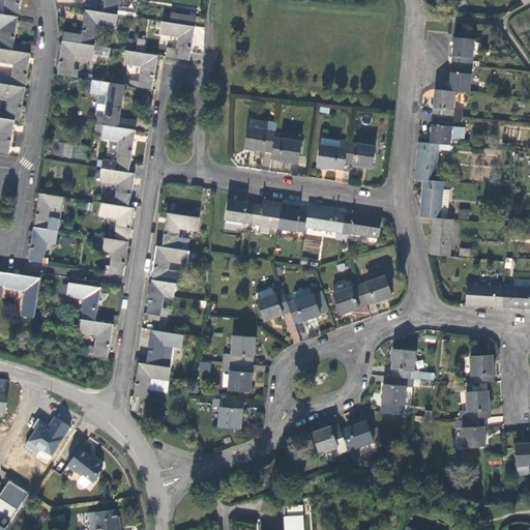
[(4,0),(3,15),(17,17),(19,0),(4,0)]
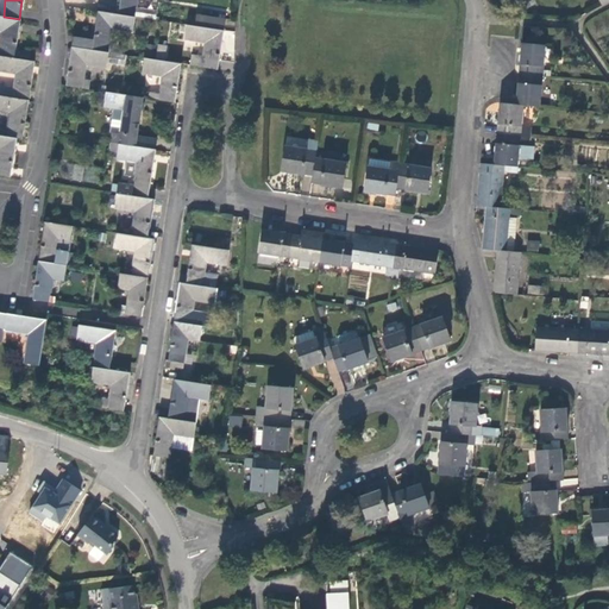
[(113,7),(112,13),(135,18),(137,8),(137,0),(120,0),(119,8),(113,7)]
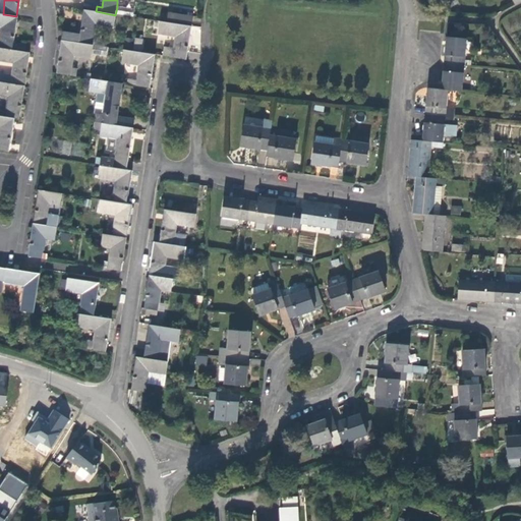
[(117,7),(115,15),(133,17),(134,10),(117,7)]
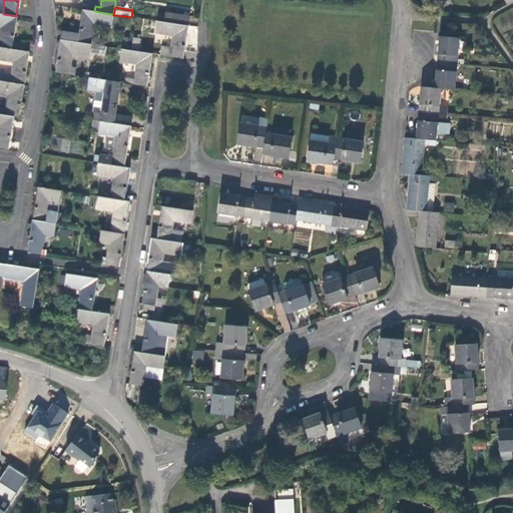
[(112,26),(113,15),(94,11),(82,10),(79,35),(62,32),(61,40),(91,44),(95,23),(112,26)]
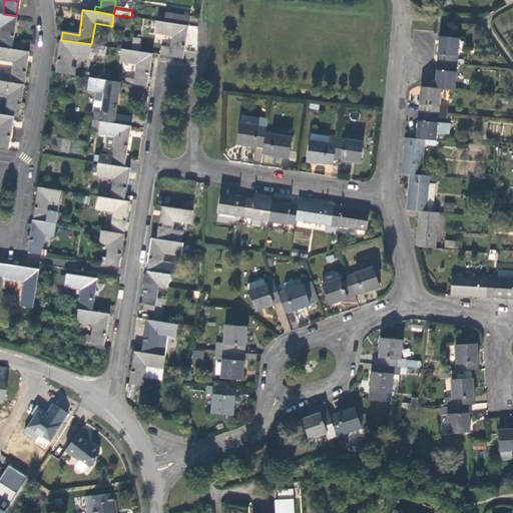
[(0,47),(11,49),(16,16),(3,14),(0,13),(0,26),(1,27),(0,31),(0,47)]
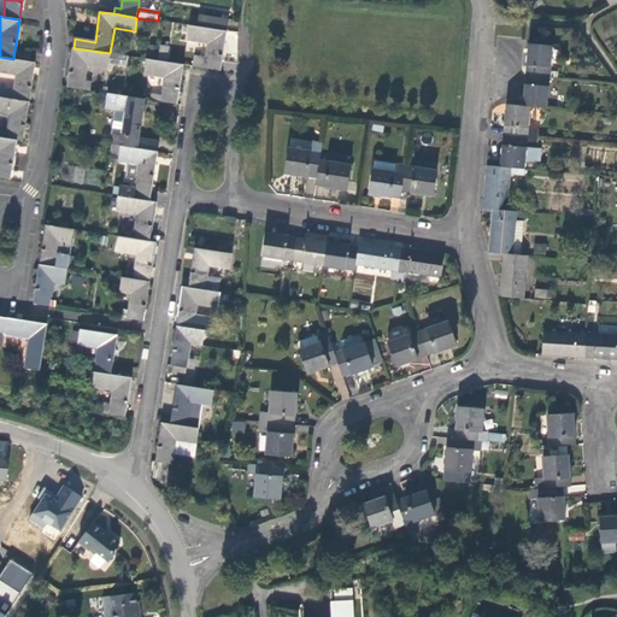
[(189,25),(227,31),(229,19),(199,16),(199,19),(191,18),(189,25)]
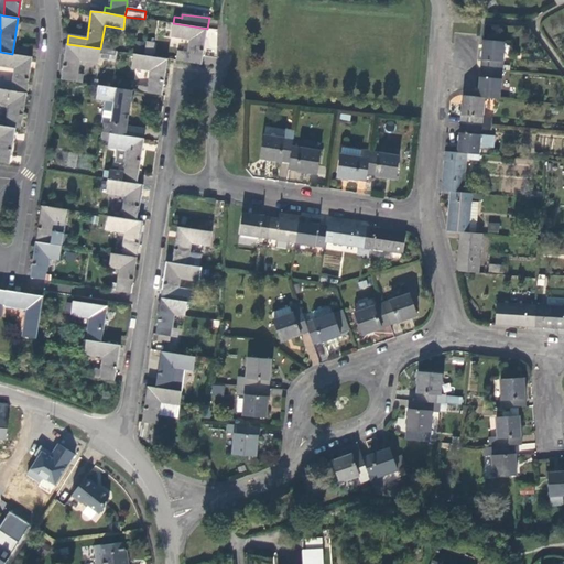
[(207,29),(173,23),(172,35),(191,39),(188,52),(179,51),(176,61),(202,65),(207,29)]
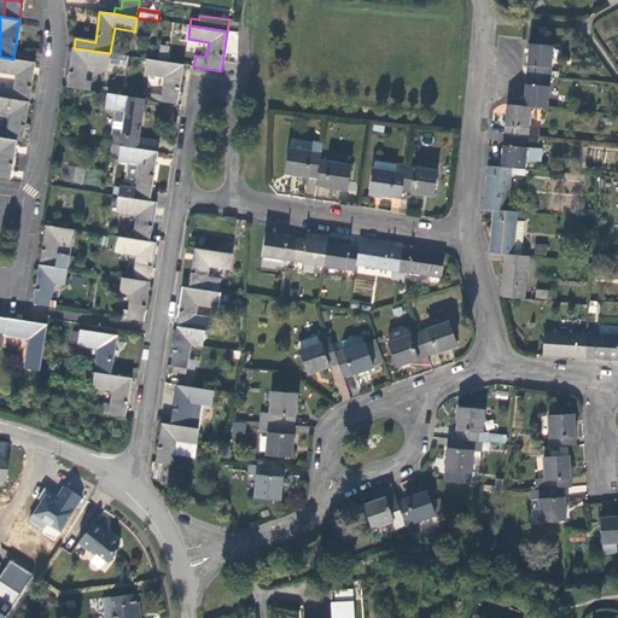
[(551,77),(553,46),(529,44),(526,75),(551,77)]
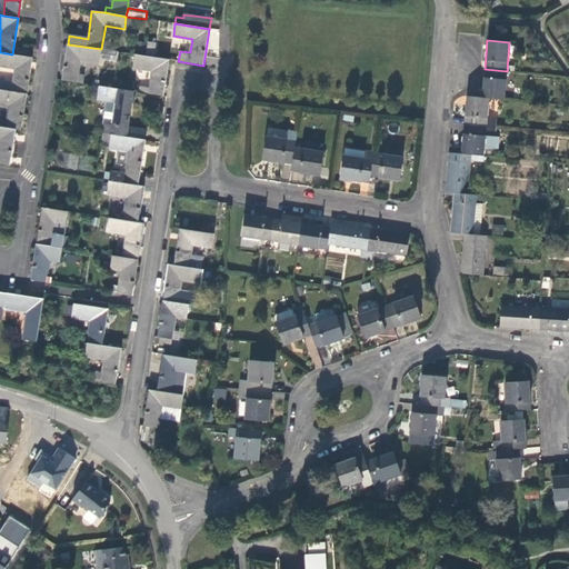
[(148,42),(146,57),(153,58),(156,43),(148,42)]
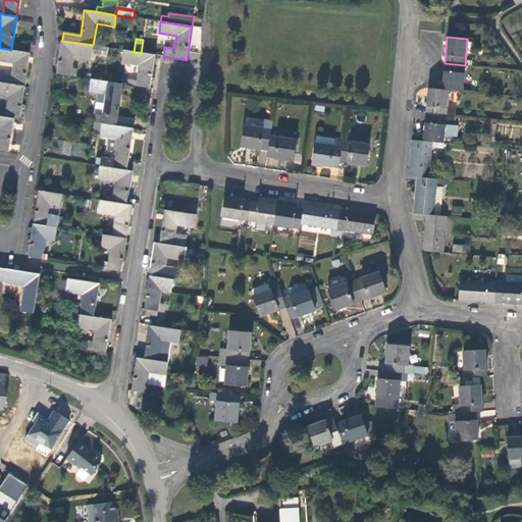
[(92,57),(93,45),(62,41),(56,73),(70,76),(74,54),(92,57)]
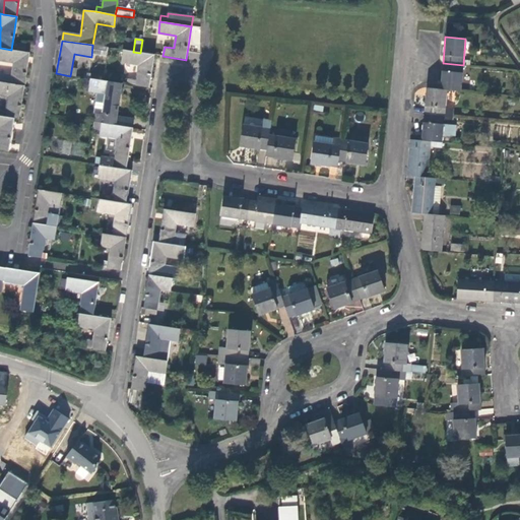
[(107,56),(108,46),(93,45),(92,55),(107,56)]
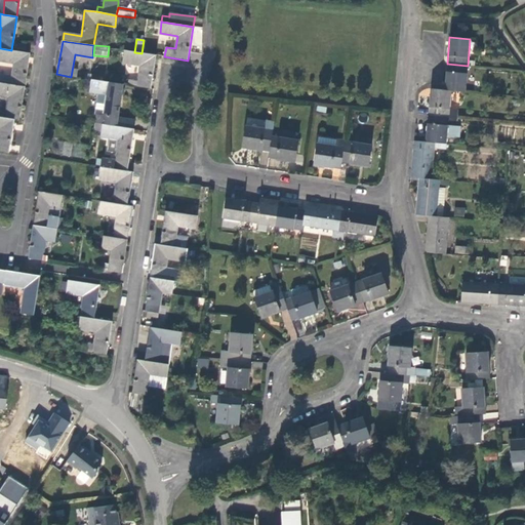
[(11,50),(0,48),(0,61),(13,63),(11,76),(10,84),(25,87),(29,53),(11,50)]
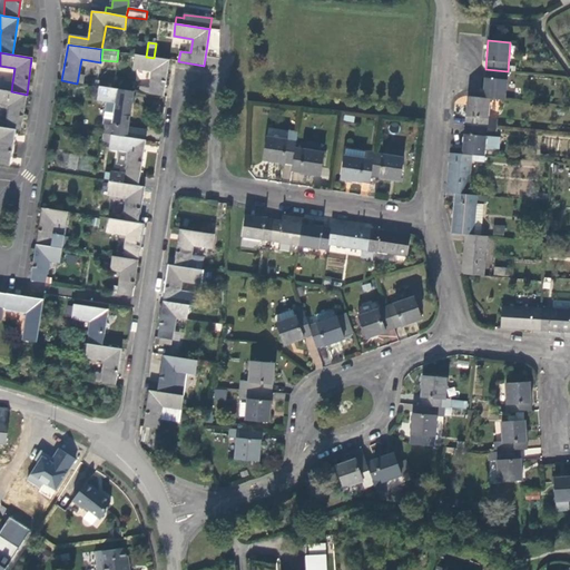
[(146,57),(135,55),(134,67),(153,70),(148,94),(164,97),(169,60),(154,58),(146,57)]
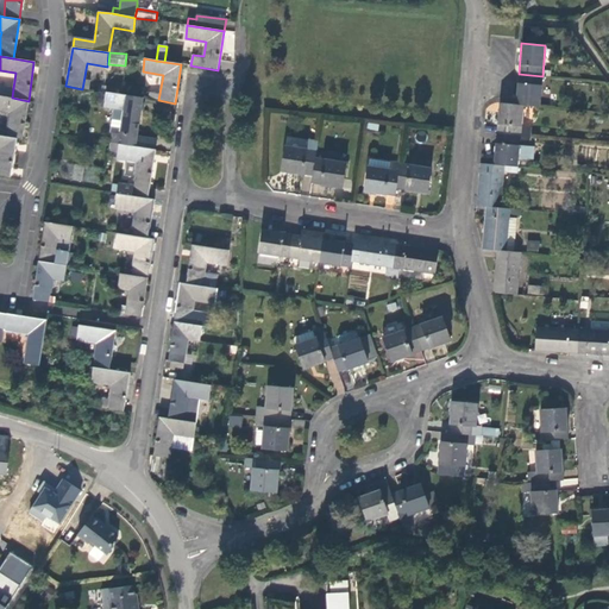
[(539,107),(542,76),(519,74),(515,105),(523,106),(539,107)]
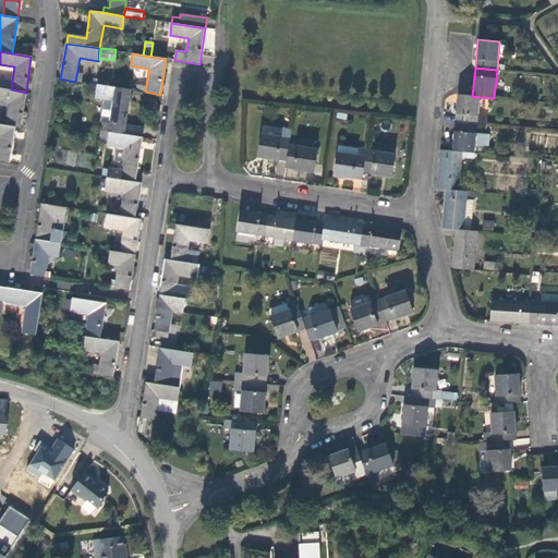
[(0,87),(11,89),(12,81),(0,79),(0,87)]
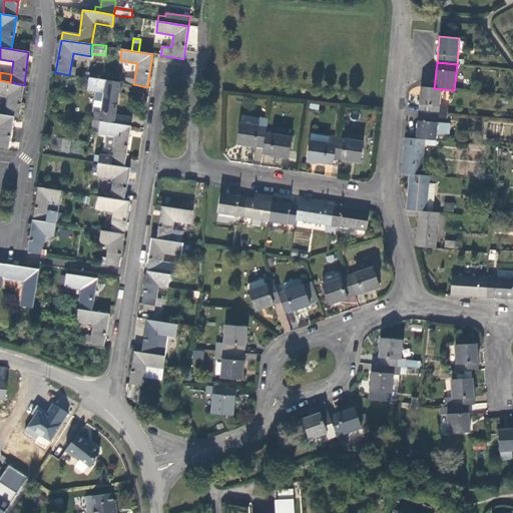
[(100,121),(114,123),(115,115),(120,82),(89,78),(87,90),(95,91),(104,93),(101,113),(94,111),(93,120),(100,121)]
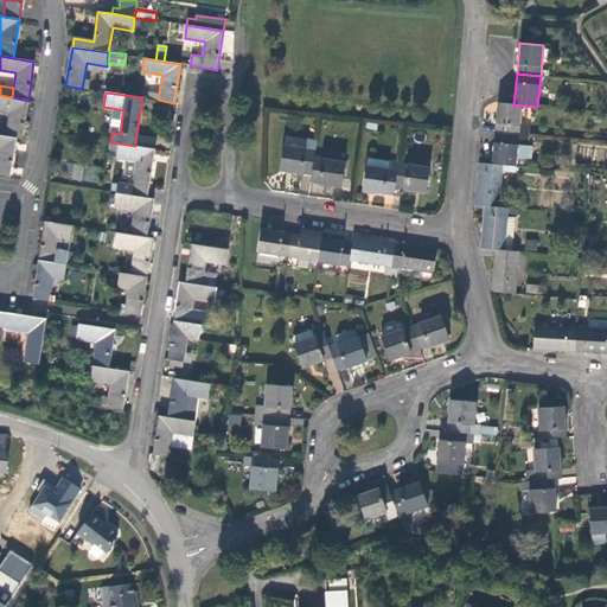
[(12,97),(0,95),(0,109),(10,112),(6,136),(17,139),(23,139),(29,101),(12,97)]
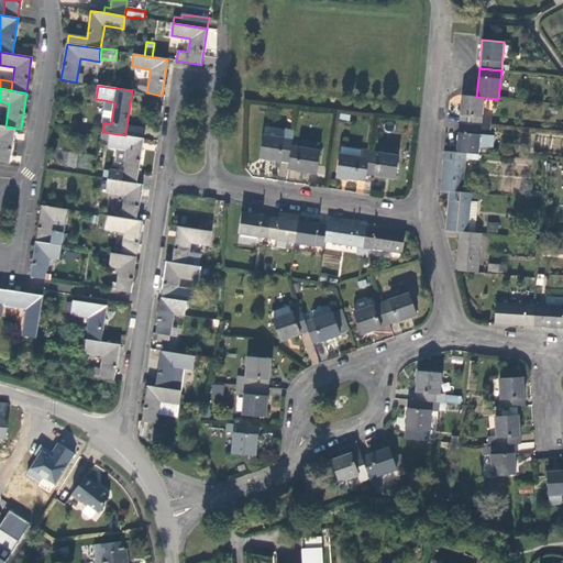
[(482,118),(484,98),(476,97),(462,96),(459,124),(481,127),(482,118)]
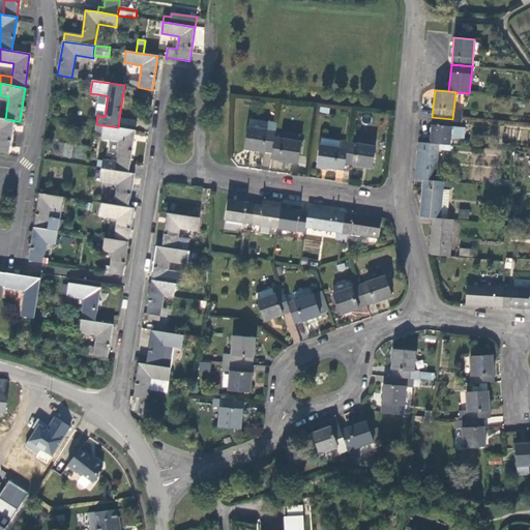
[(105,117),(108,96),(98,94),(95,115),(97,115),(105,117)]
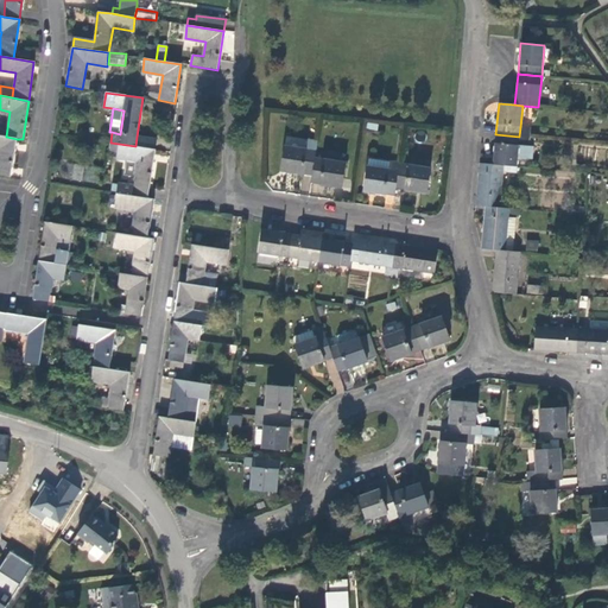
[(519,137),(529,137),(529,128),(520,127),(519,137)]
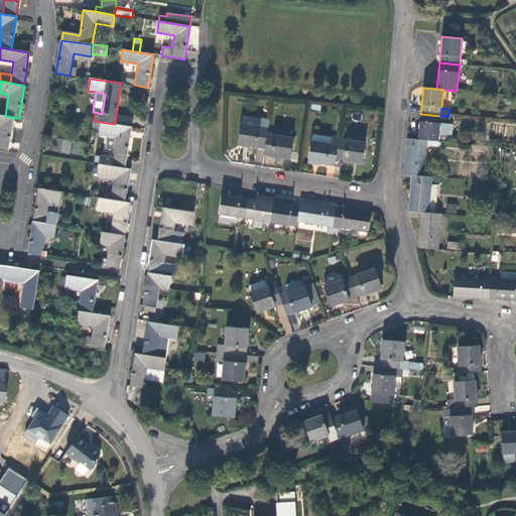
[(440,124),(440,116),(420,114),(418,140),(427,141),(438,141),(439,134),(452,136),(454,125),(447,124),(440,124)]
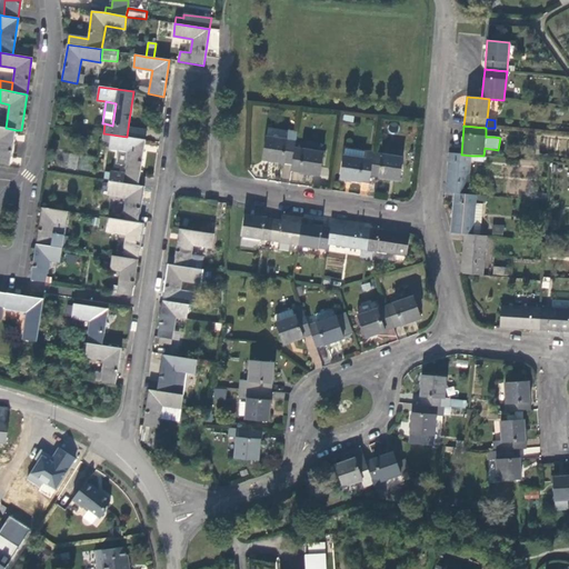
[(6,128),(0,127),(0,163),(10,166),(16,130),(6,128)]
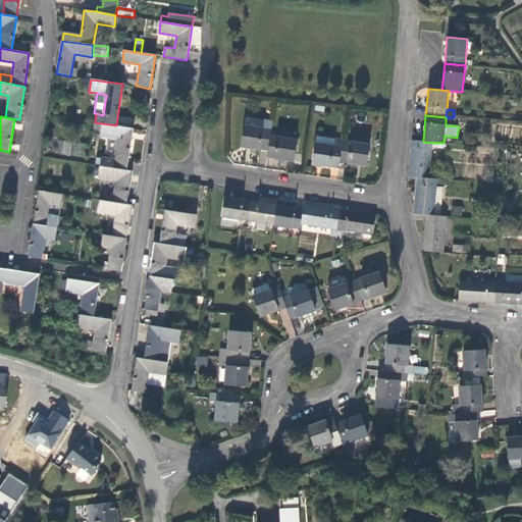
[(117,117),(116,125),(133,128),(134,119),(117,117)]
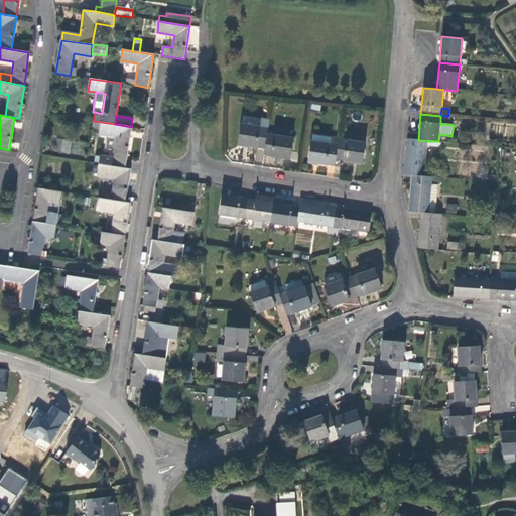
[(448,116),(440,116),(440,124),(447,124),(448,116)]
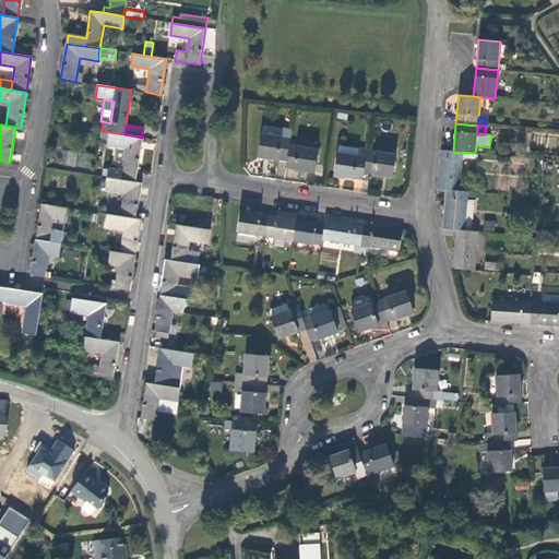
[(292,129),(283,128),(282,137),(290,138),(292,129)]
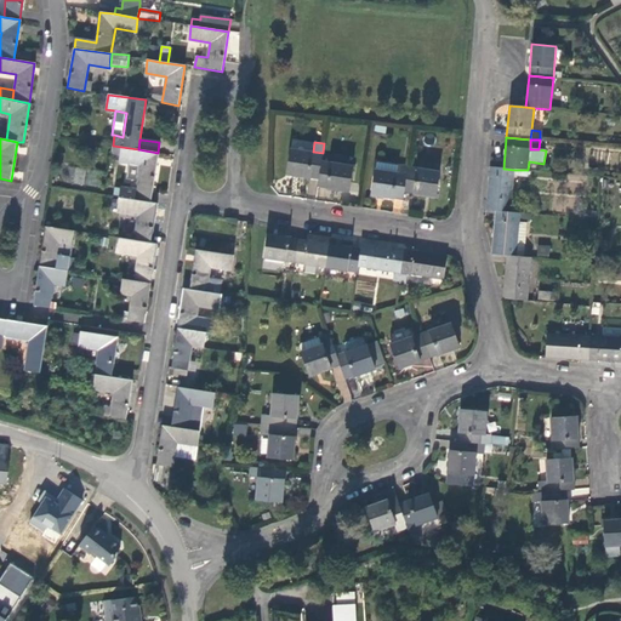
[(120,198),(152,203),(159,153),(158,153),(138,149),(121,147),(119,163),(129,164),(126,180),(137,181),(136,189),(121,187),(120,198)]
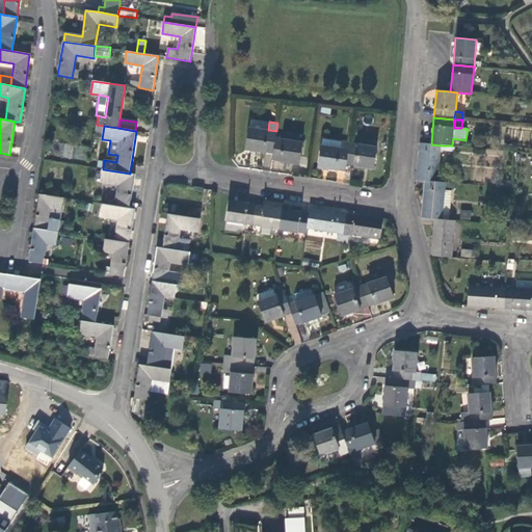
[(273,153),(275,138),(276,131),(268,130),(249,127),(246,149),(273,153)]
